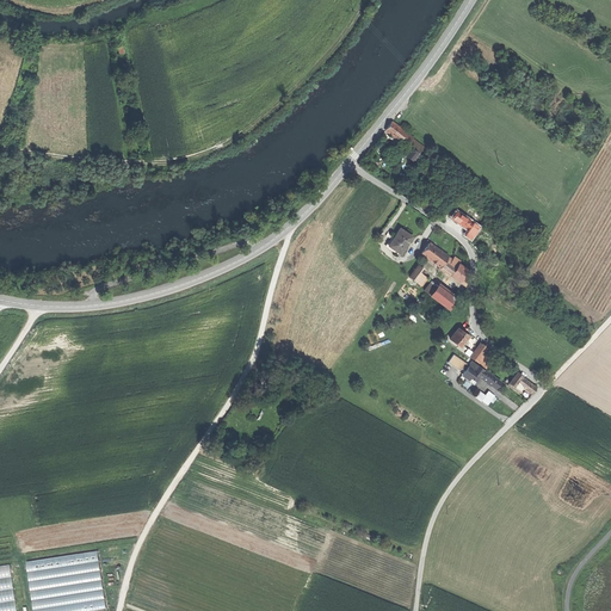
[(390,122),(384,130),(390,135),(399,141),(400,140),(405,133),(390,122)]
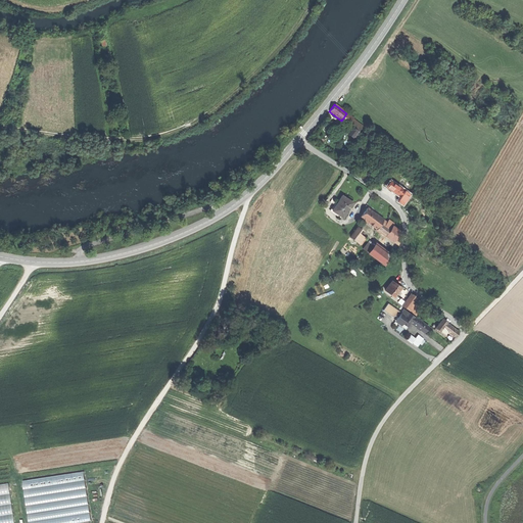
[(352,117),(346,113),(342,120),(347,125),(349,123),(352,119),(352,117)]
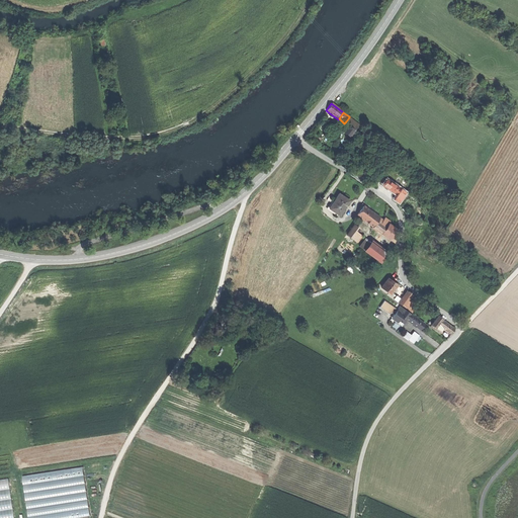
[(387,188),(393,192),(397,186),(393,183),(391,182),(385,178),(381,184),(387,188)]
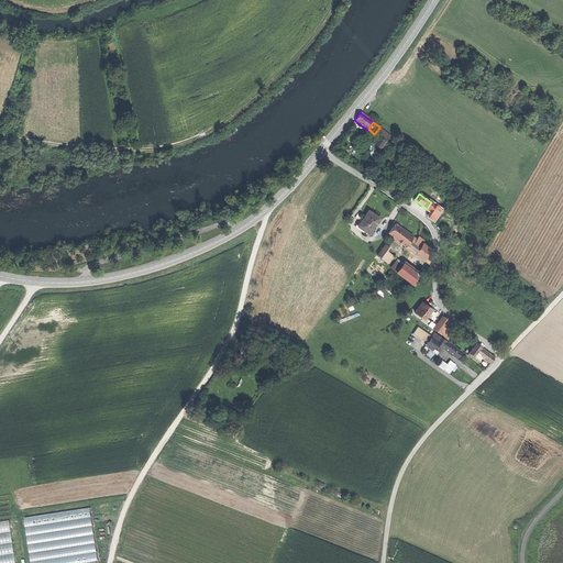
[(427,216),(433,220),(441,209),(434,205),(430,211),(427,216)]
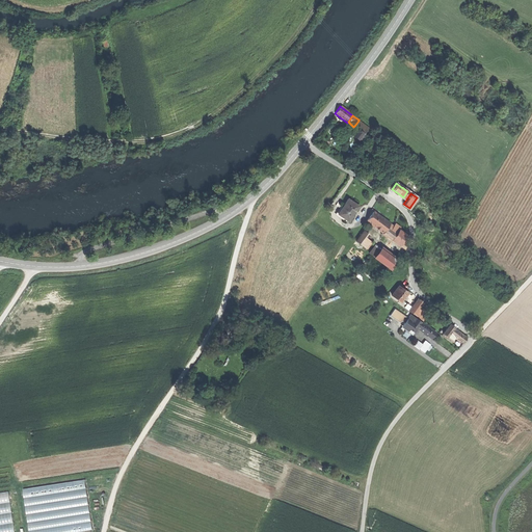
[(343,218),(348,221),(358,206),(352,203),(347,198),(343,207),(338,214),(343,218)]
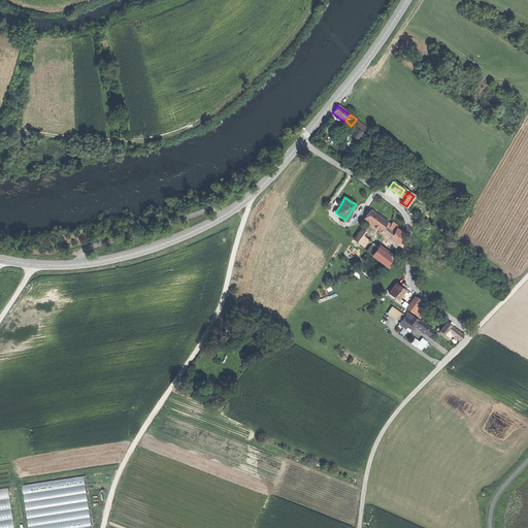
[(339,218),(340,217),(335,212),(340,205),(338,203),(332,212),(339,218)]
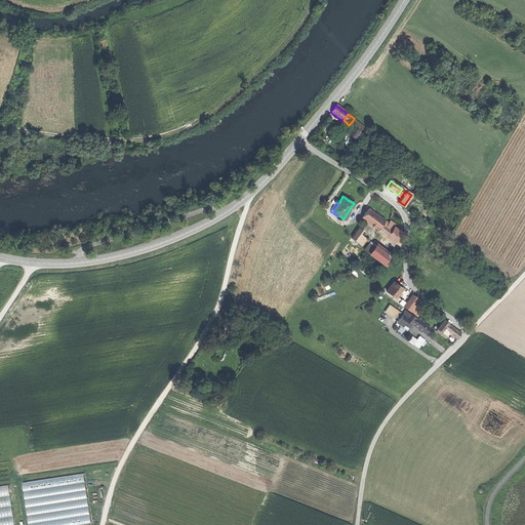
[(368,209),(362,217),(370,224),(376,215),(372,213),(368,209)]
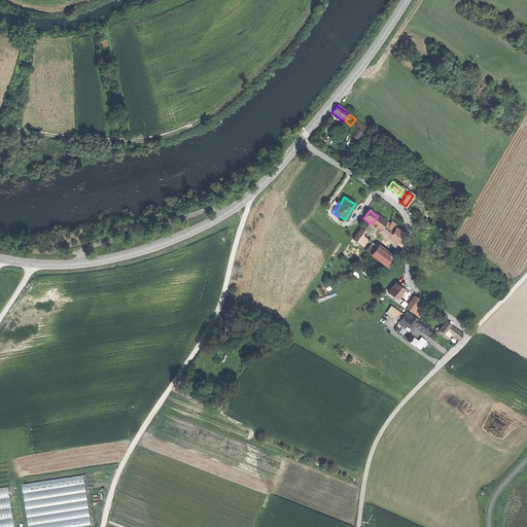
[(378,215),(378,216),(372,224),(375,227),(382,218),(379,216),(378,215)]
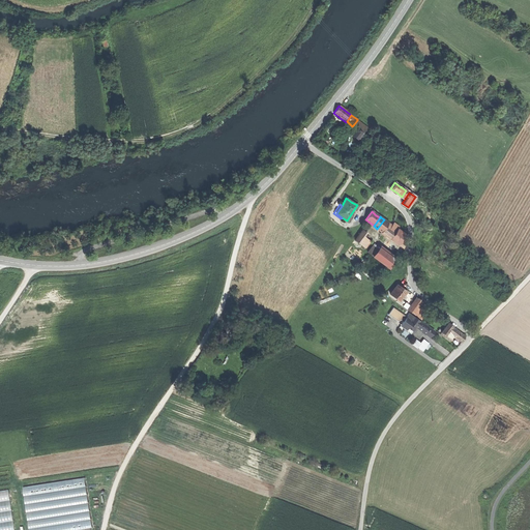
[(391,225),(384,219),(377,229),(393,241),(401,232),(396,229),(391,225)]
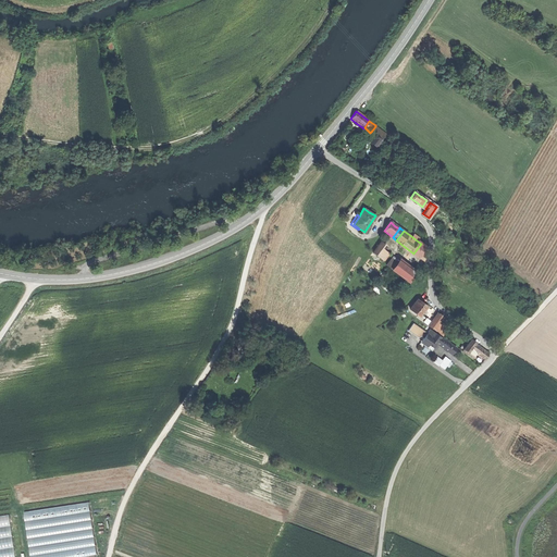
[(372,252),(378,257),(383,249),(385,246),(380,242),(372,252)]
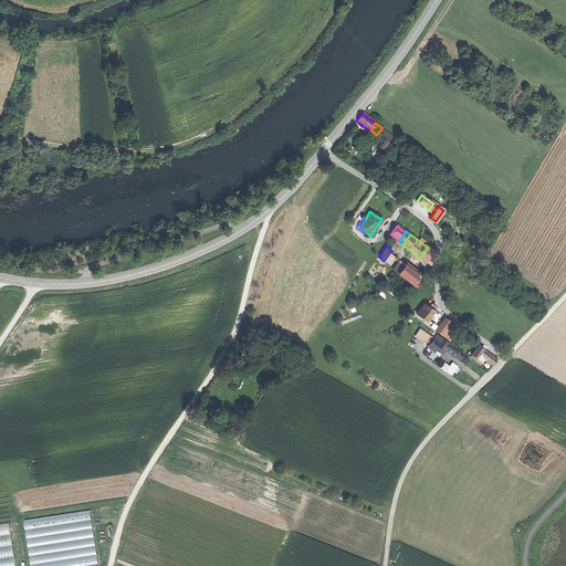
[(432,251),(428,248),(420,258),(430,264),(433,257),(430,254),(432,251)]
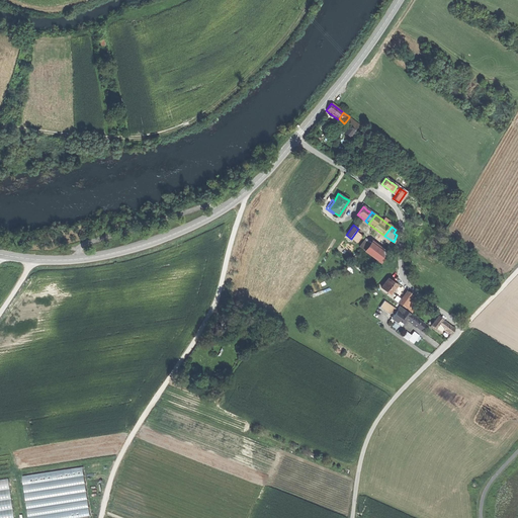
[(361,235),(356,232),(351,239),(356,242),(361,235)]
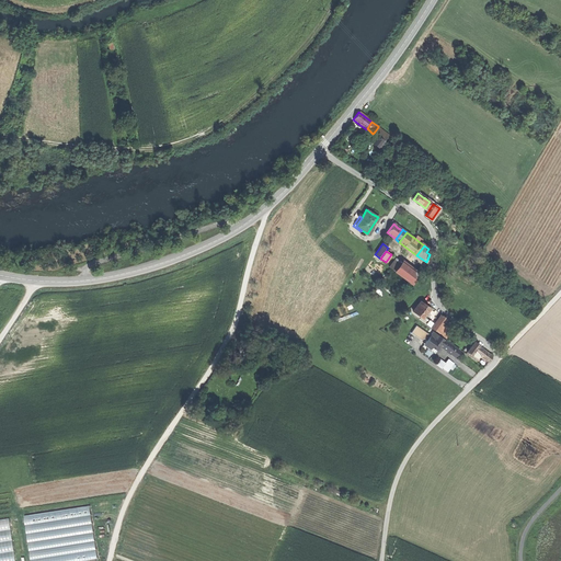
[(401,262),(396,258),(388,266),(395,271),(401,262)]
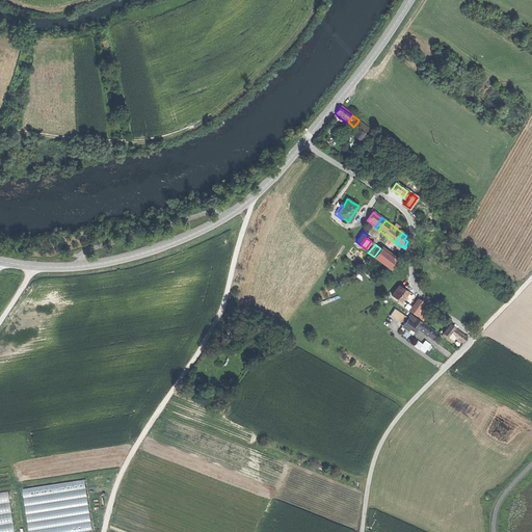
[(396,260),(380,248),(374,257),(390,269),(396,260)]
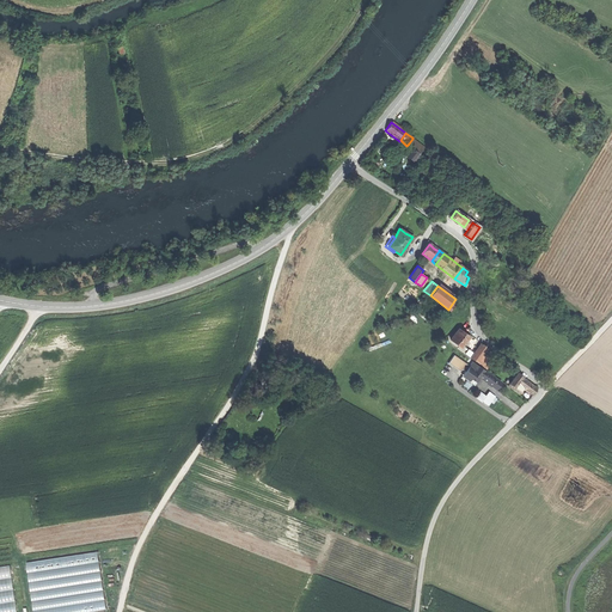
[(450,340),(460,347),(469,336),(459,329),(450,340)]
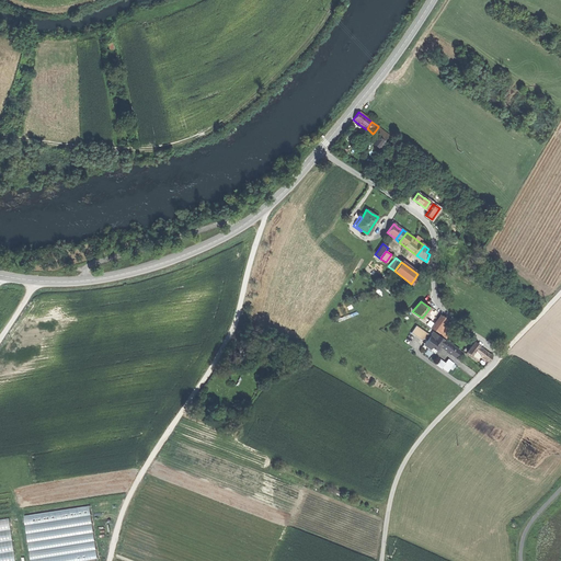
[(436,321),(442,324),(443,323),(446,318),(441,315),(436,321)]
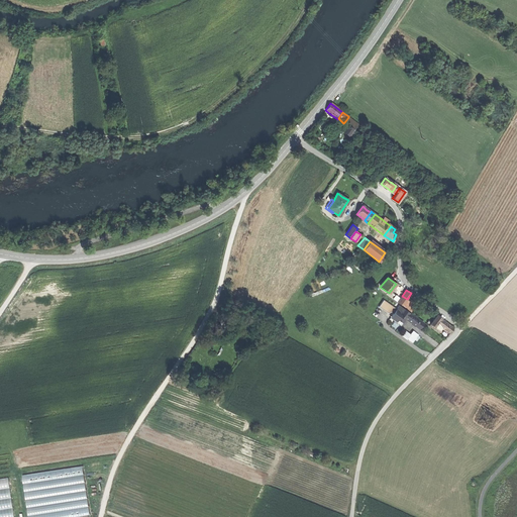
[(407,300),(407,299),(402,296),(398,302),(403,306),(405,302),(407,300)]
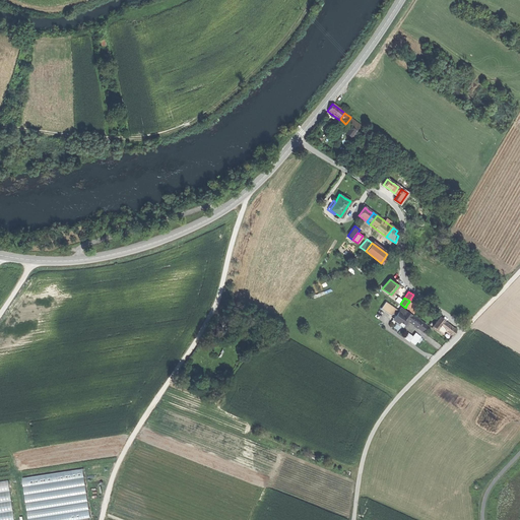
[(393,313),(395,315),(398,311),(386,302),(381,308),(386,312),(390,315),(393,313)]
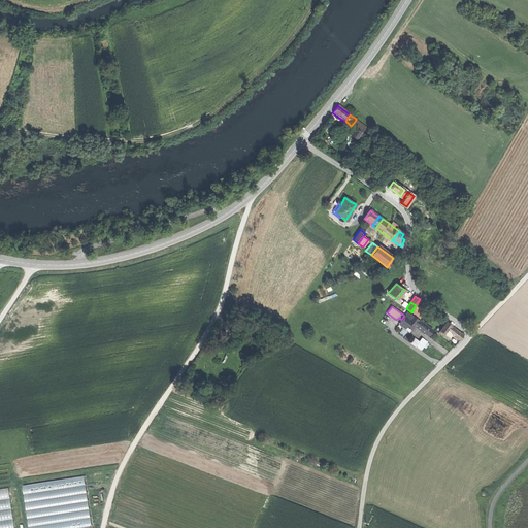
[(420,309),(416,306),(414,308),(420,312),(417,317),(420,318),(424,311),(420,309)]
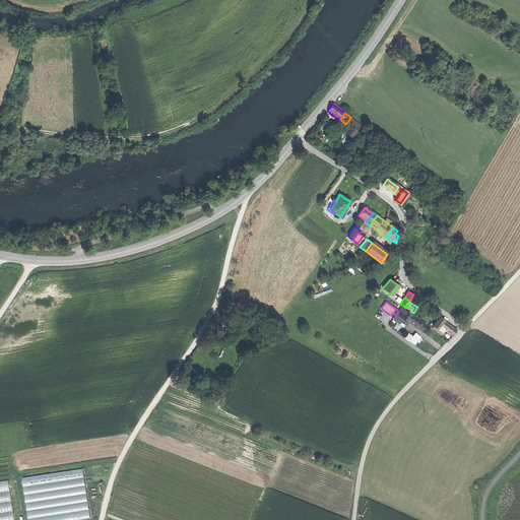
[(402,327),(403,326),(397,322),(405,310),(401,307),(398,311),(395,315),(394,317),(397,319),(395,322),(402,327)]
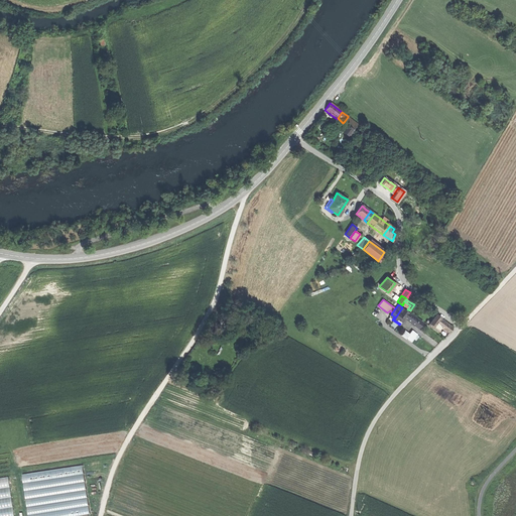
[(400,324),(404,317),(402,316),(406,310),(402,307),(394,319),(400,324)]
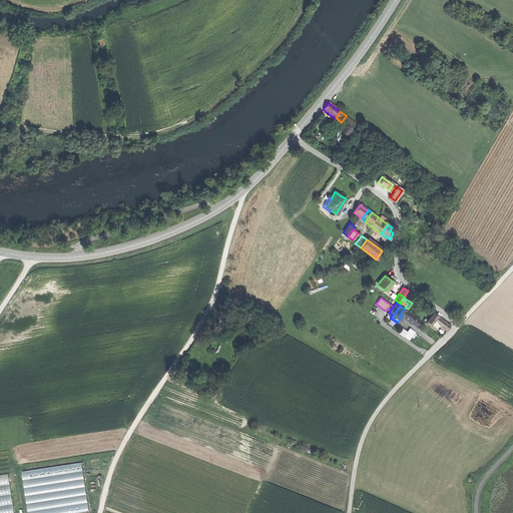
[(404,318),(416,326),(420,321),(408,312),(404,318)]
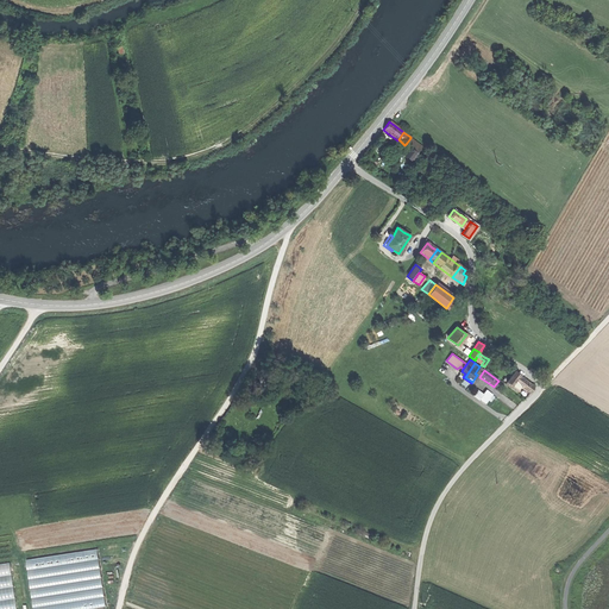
[(507,381),(513,385),(515,382),(520,375),(515,371),(507,381)]
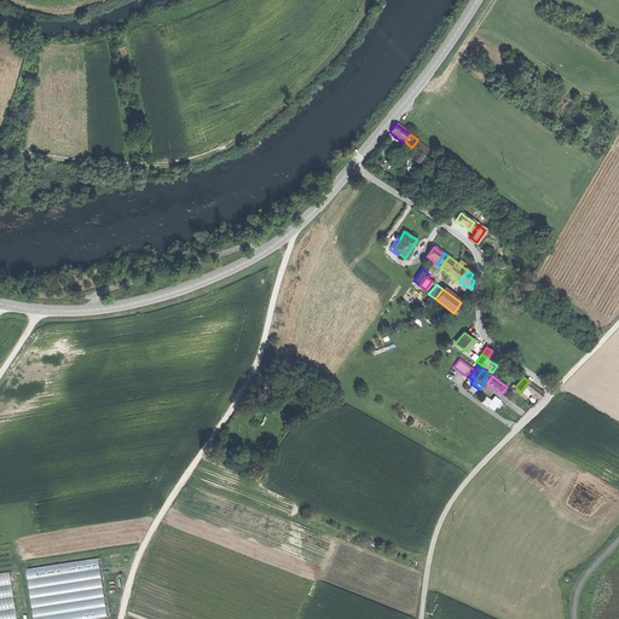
[(537,387),(532,383),(526,389),(530,393),(538,399),(543,393),(537,387)]
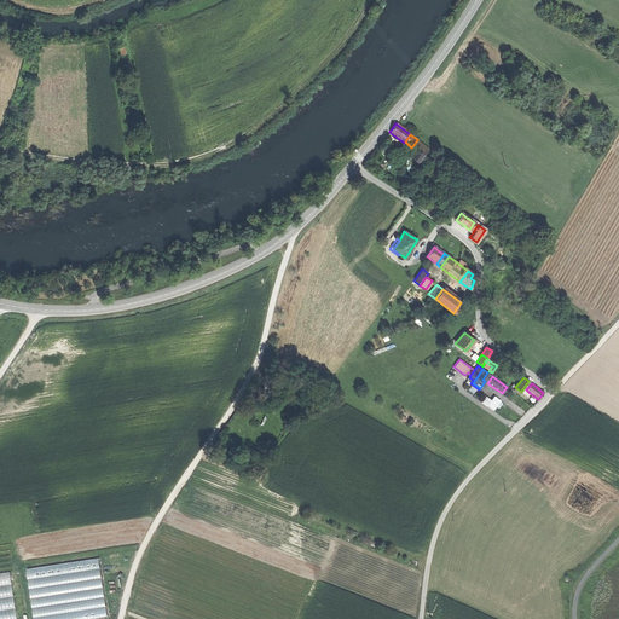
[(525,399),(530,393),(526,389),(524,388),(521,392),(519,394),(525,399)]
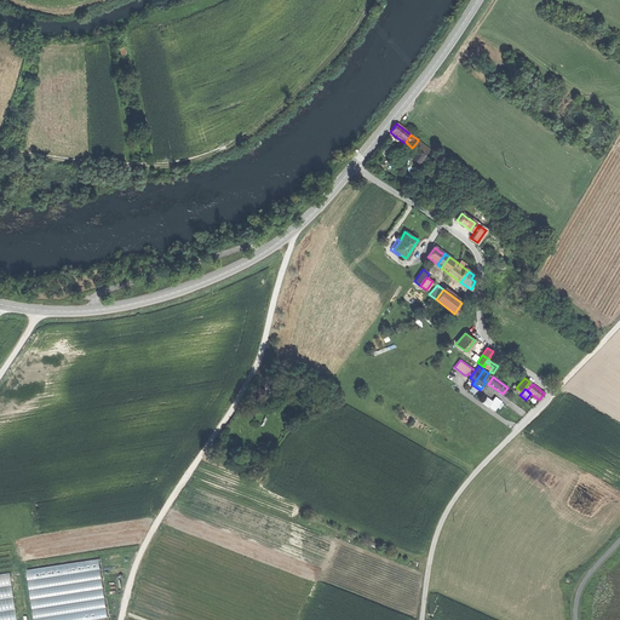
[(481,402),(486,397),(481,391),(476,396),(481,402)]
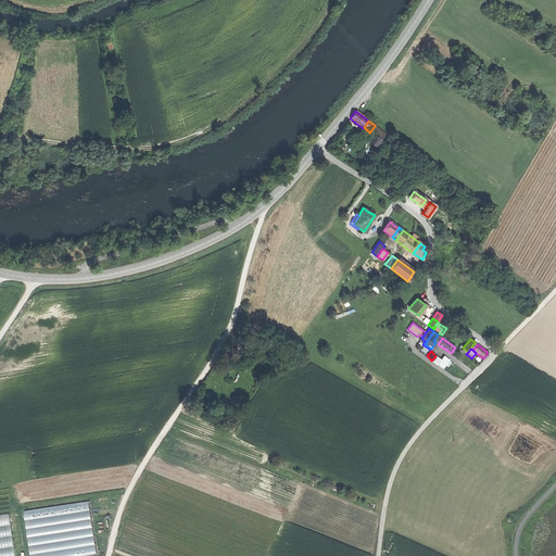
[(438,364),(443,368),(446,364),(450,359),(443,356),(440,359),(438,364)]
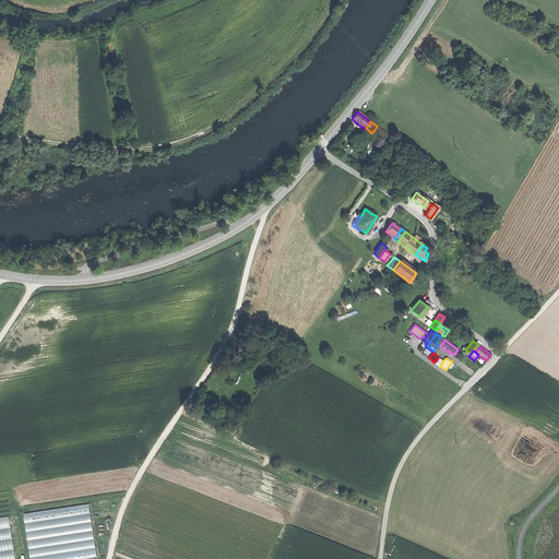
[(226,418),(232,421),(235,417),(229,413),(226,418)]
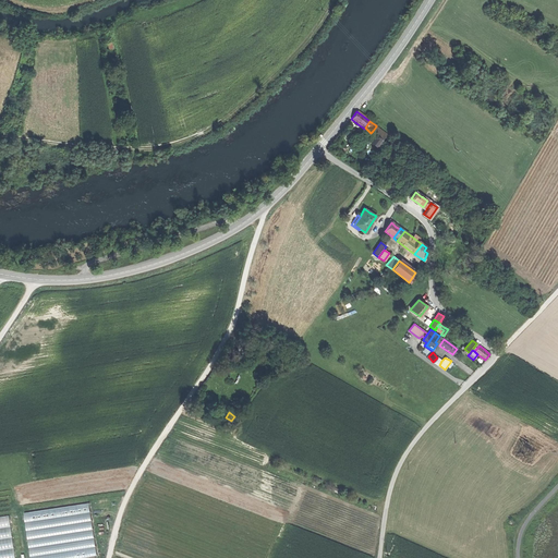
[(91,504),(24,513),(32,557),(87,557),(99,557),(91,504)]
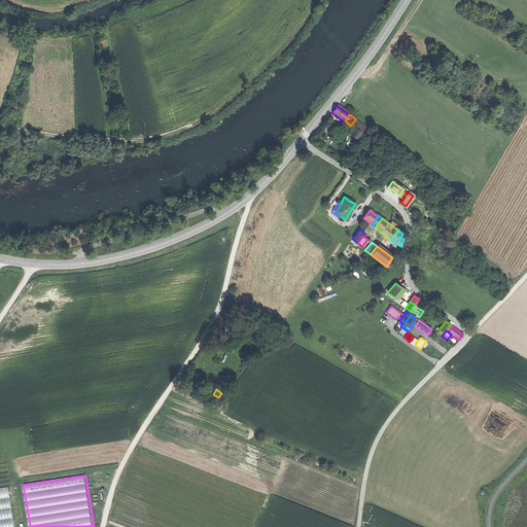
[(15,526),(9,487),(0,488),(0,526),(15,526)]
